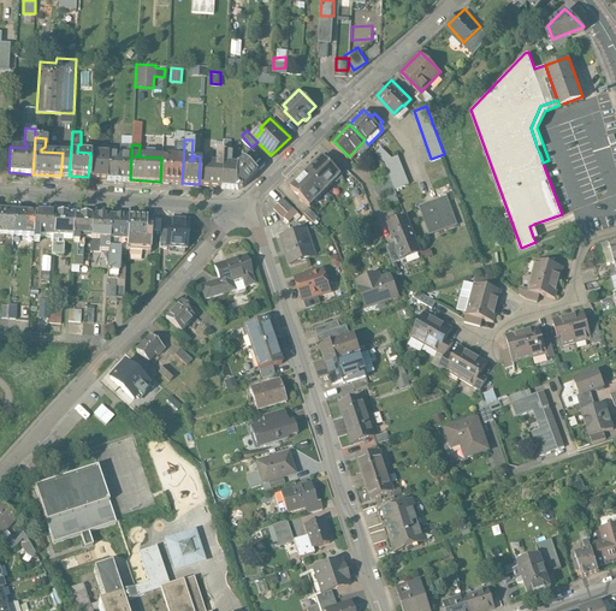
[(178,158),(166,158),(166,159),(161,159),(160,182),(182,183),(184,146),(175,146),(175,153),(178,158)]
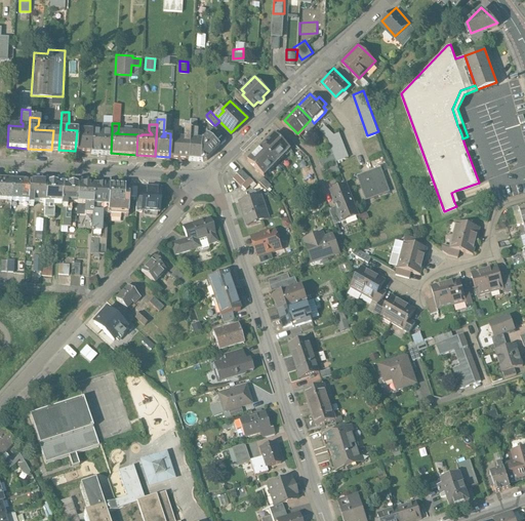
[(333,133),(324,124),(320,128),(327,135),(333,133)]
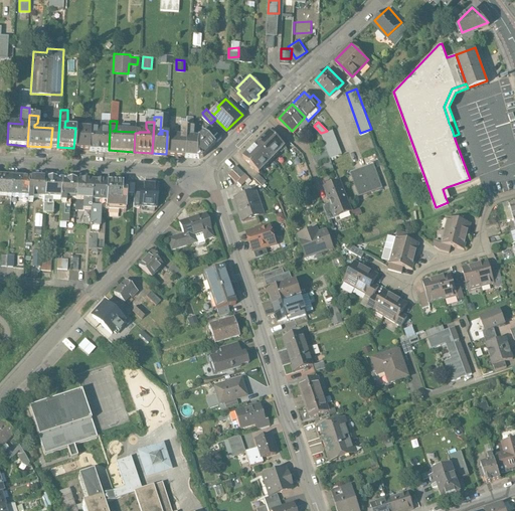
[(222,134),(211,123),(210,123),(204,129),(216,140),(222,134)]
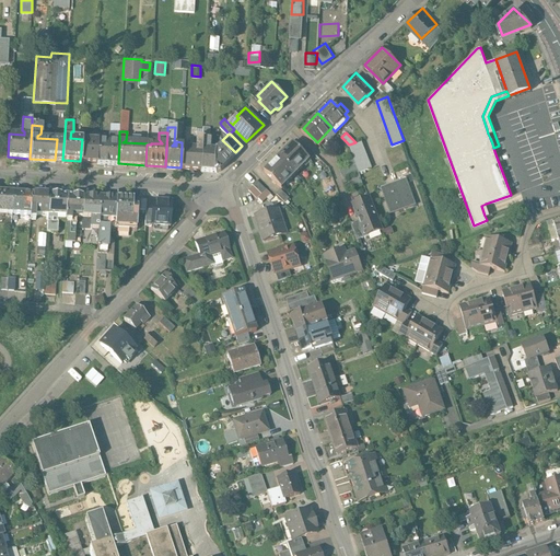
[(218,148),(209,147),(209,137),(202,137),(202,140),(201,147),(200,169),(217,169),(218,148)]
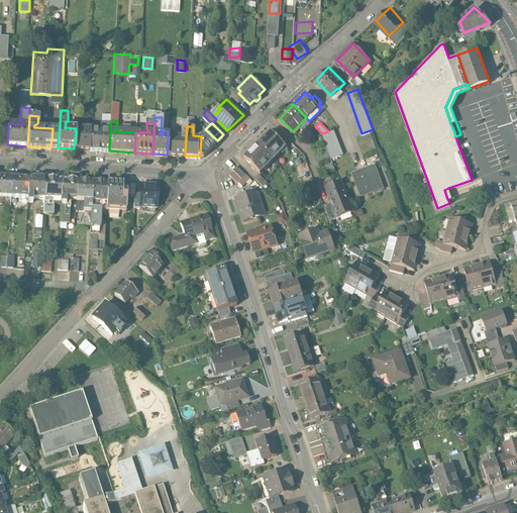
[(81,128),(76,128),(74,148),(89,149),(91,129),(91,128),(81,128)]
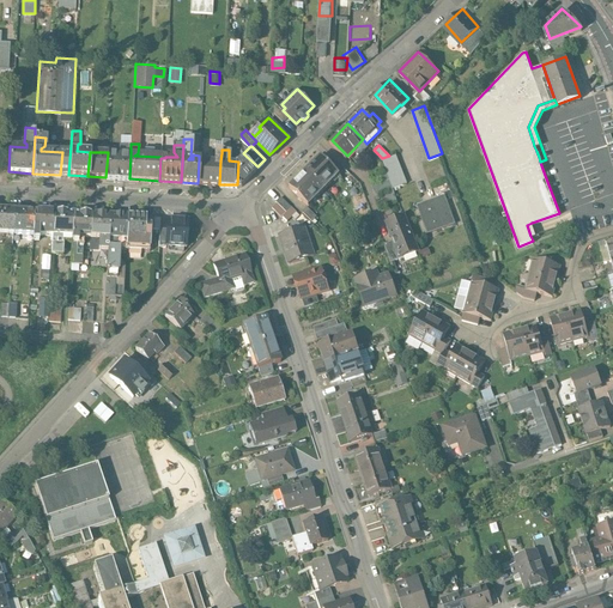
[(328,158),(322,152),(305,169),(325,187),(340,171),(328,158)]
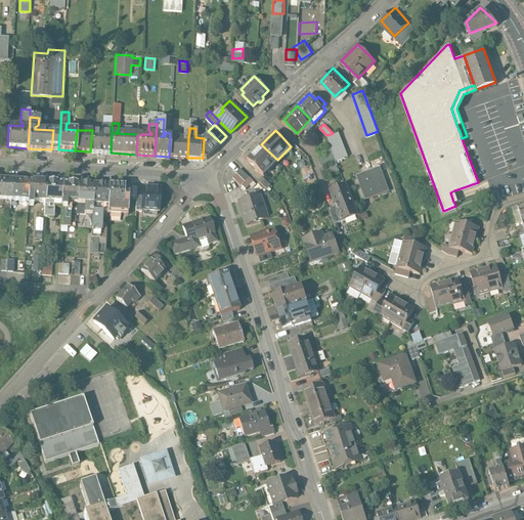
[(106,132),(92,131),(90,152),(111,153),(112,133),(106,132)]
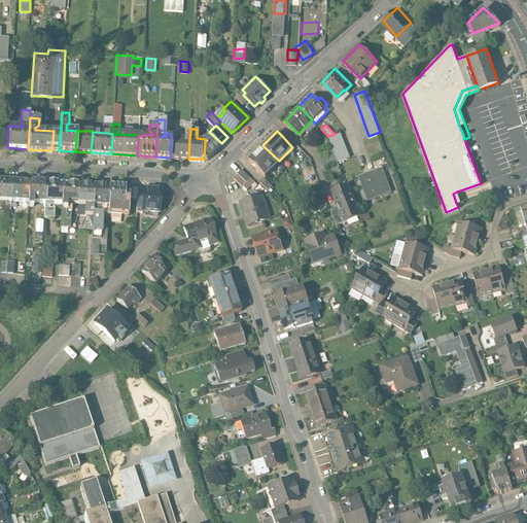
[(221,143),(209,132),(209,133),(207,138),(205,139),(204,159),(209,158),(221,143)]
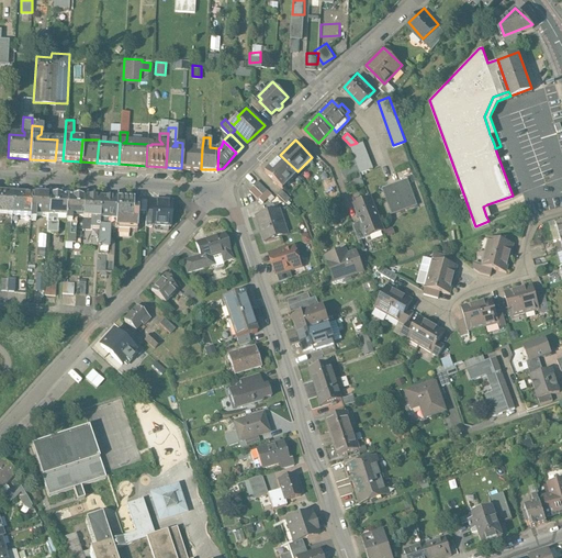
[(357,143),(350,145),(360,170),(373,166),(362,141),(357,143)]
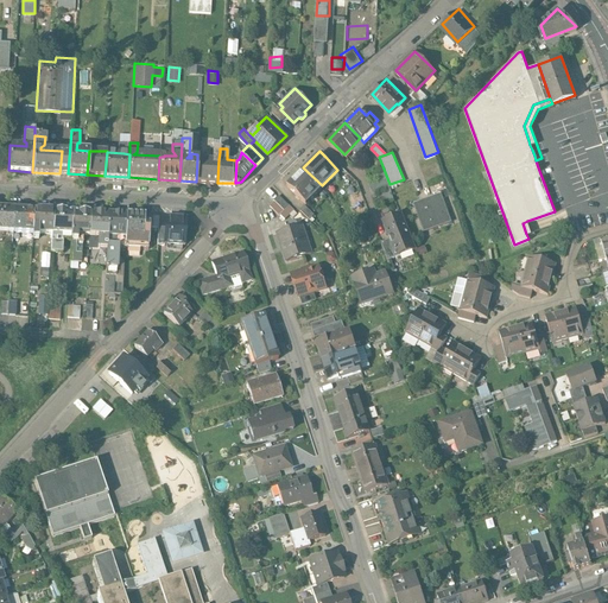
[(342,165),(330,153),(325,157),(337,170),(342,165)]
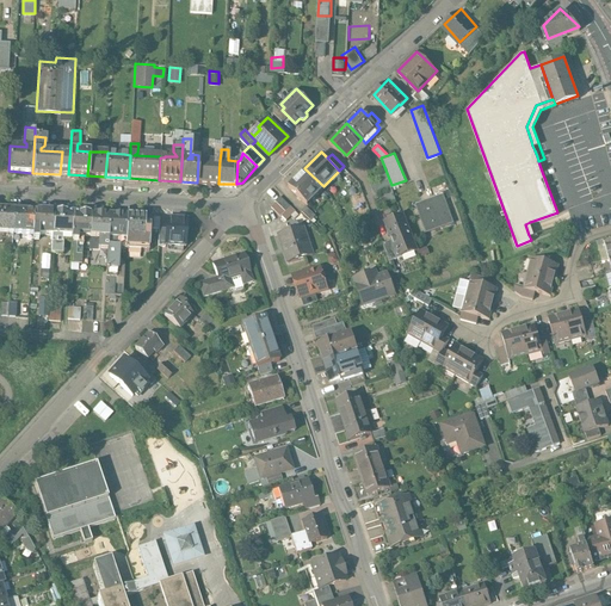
[(220,160),(198,159),(197,183),(218,184),(220,160)]
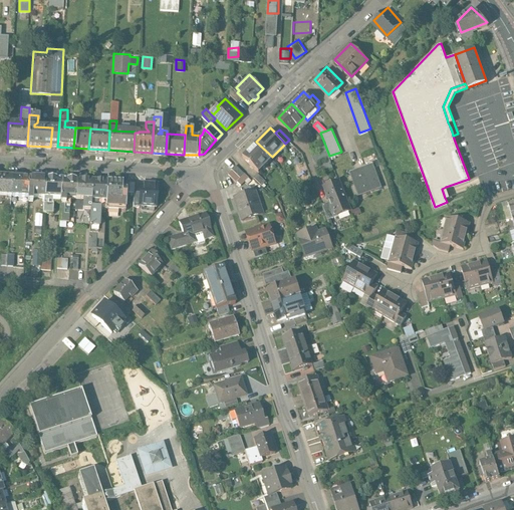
[(272,157),(256,142),(243,156),(259,171),(272,157)]
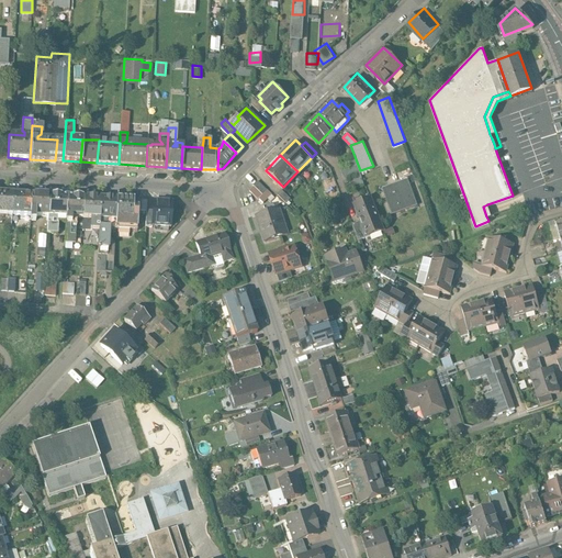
[(267,187),(258,178),(253,182),(254,183),(261,192),(267,187)]
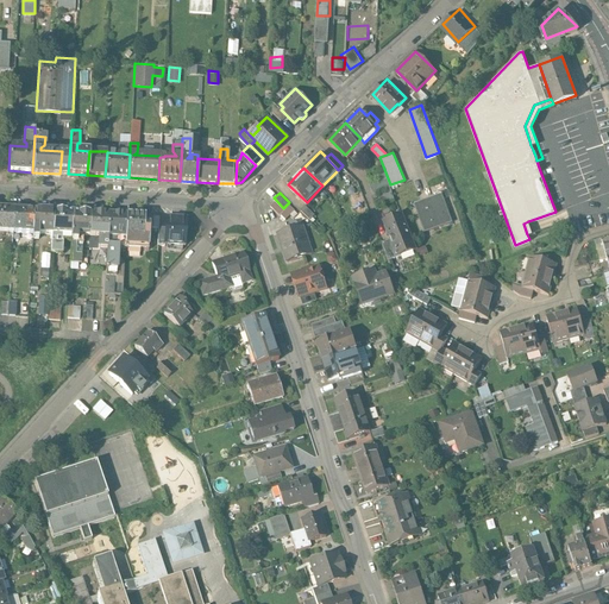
[(440,193),(413,203),(420,221),(422,220),(425,228),(450,219),(440,193)]
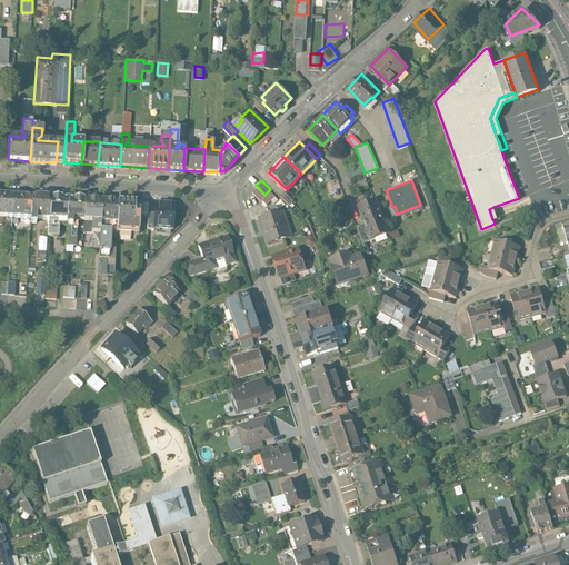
[(257,186),(252,190),(260,199),(265,195),(257,186)]
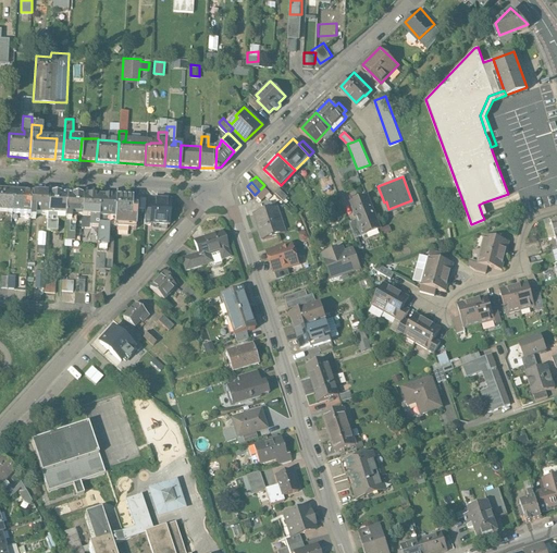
[(264,185),(256,194),(260,199),(269,191),(264,185)]
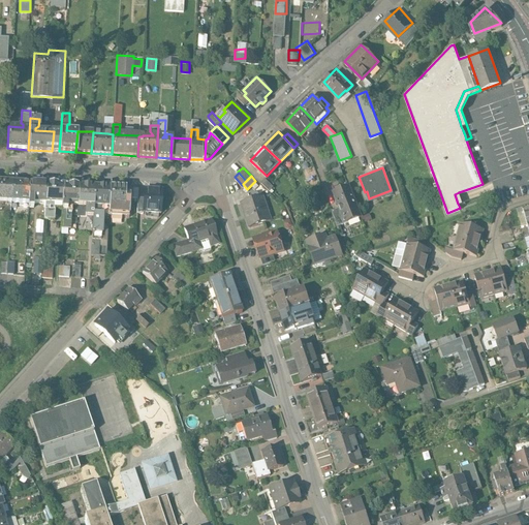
[(273,185),(265,177),(260,181),(269,189),(273,185)]
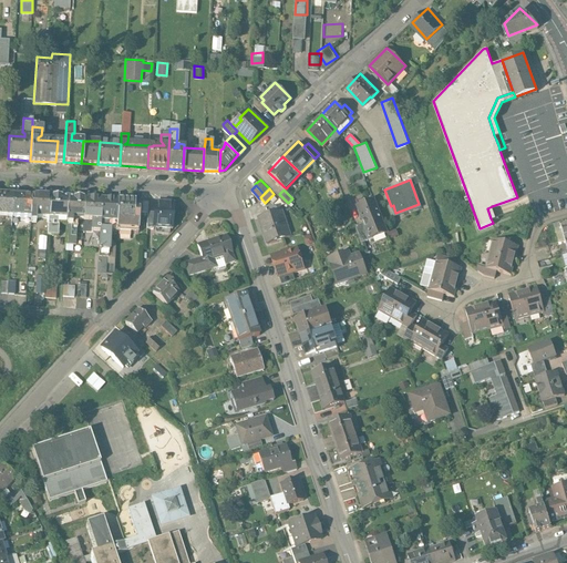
[(12,193),(0,192),(0,213),(11,214),(12,193)]
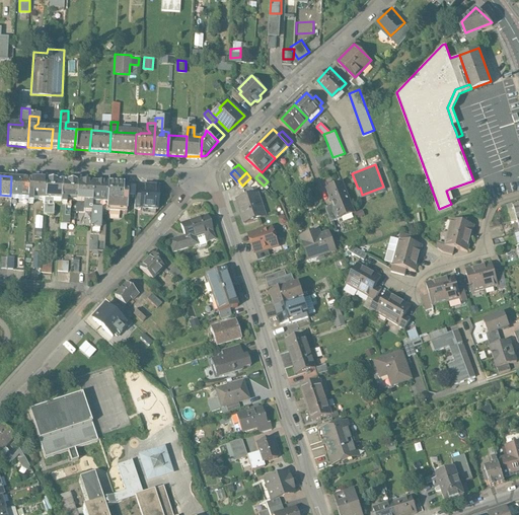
[(28,177),(11,176),(10,196),(27,197),(28,177)]
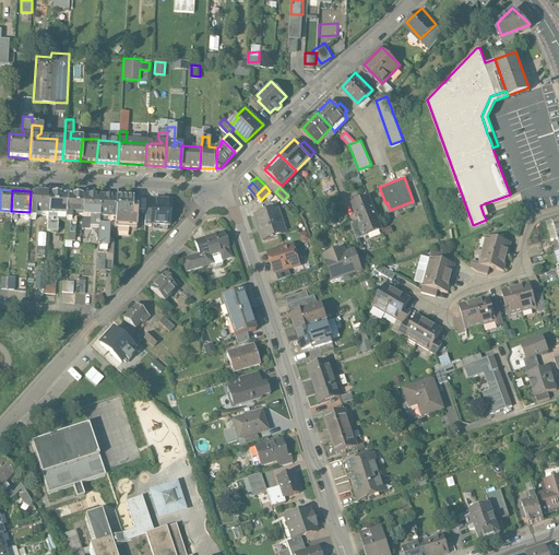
[(49,192),(31,191),(30,212),(30,216),(35,217),(35,212),(47,213),(49,192)]
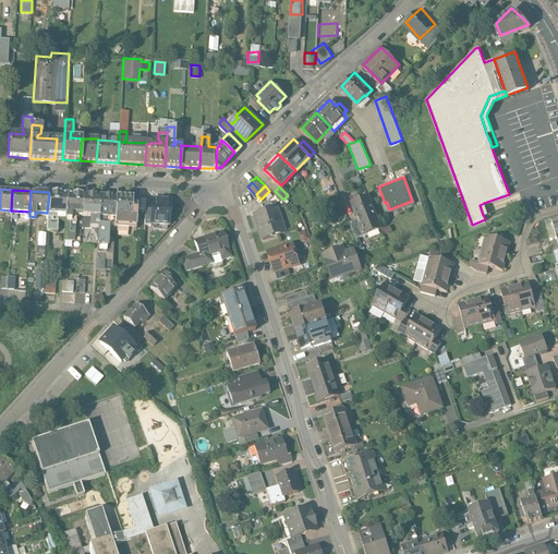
[(67,193),(49,192),(47,213),(47,230),(56,231),(57,214),(65,214),(67,193)]
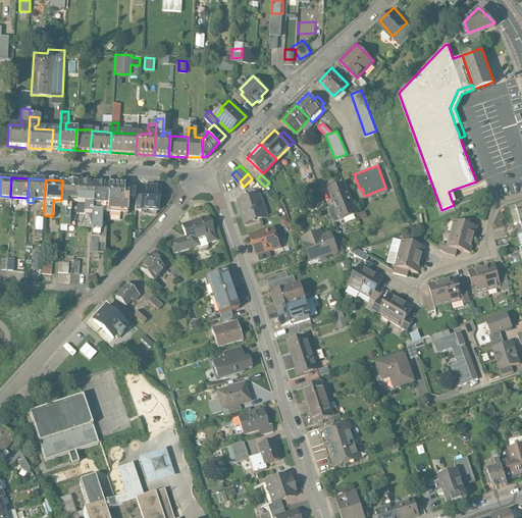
[(77,180),(62,180),(61,200),(60,221),(69,221),(70,201),(76,201),(77,180)]
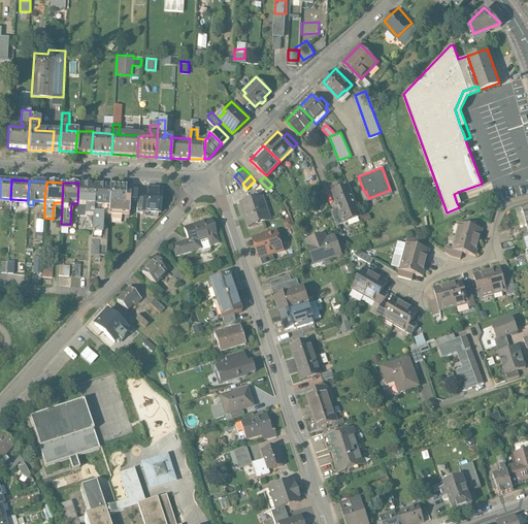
[(94,184),(78,183),(77,203),(89,204),(84,207),(84,214),(92,215),(94,184)]
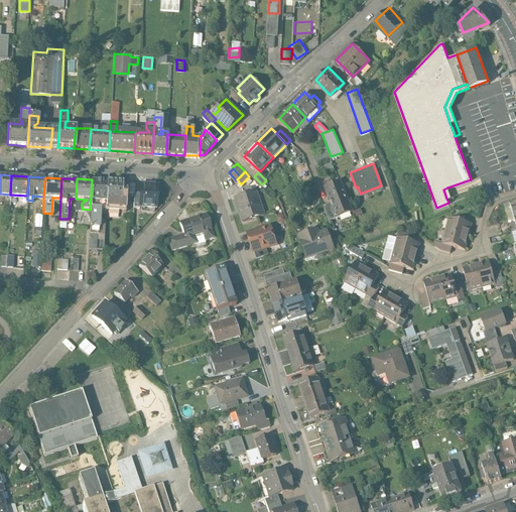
[(107,180),(92,179),(90,210),(88,248),(95,249),(96,237),(98,237),(99,209),(105,209),(107,180)]
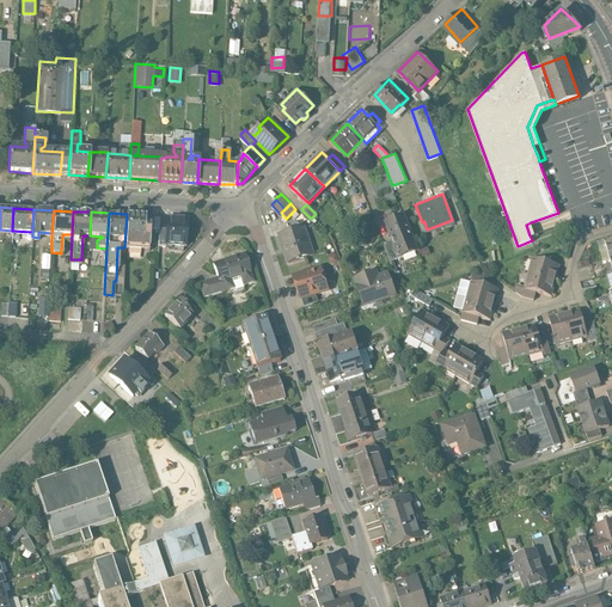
[(145,215),(127,214),(124,247),(148,249),(150,225),(145,225),(145,215)]
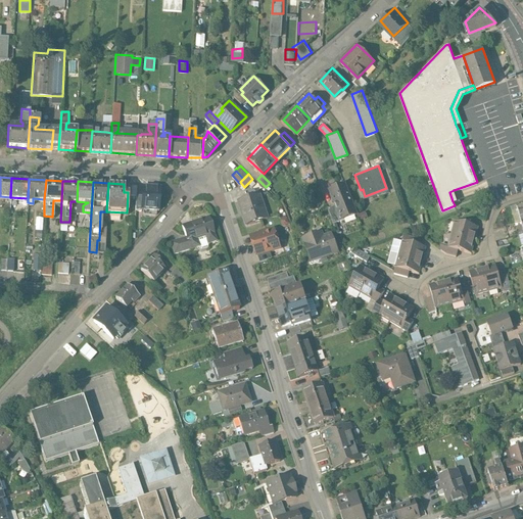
[(345,183),(330,189),(341,219),(357,214),(345,183)]
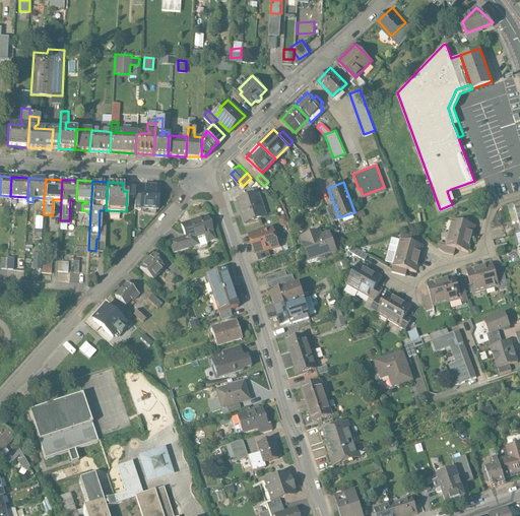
[(158,185),(141,184),(140,206),(157,207),(158,185)]
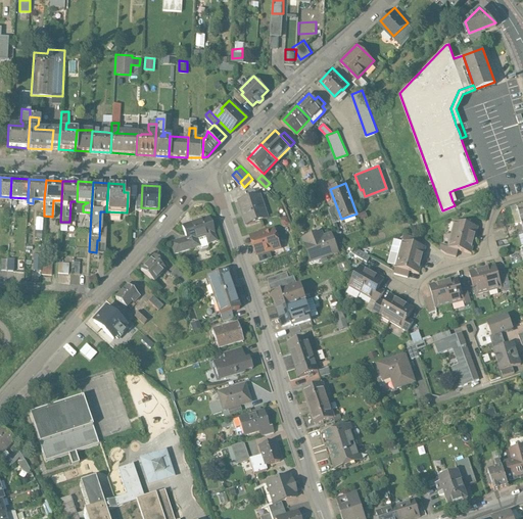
[(257,192),(238,199),(246,223),(268,216),(262,201),(260,201),(257,192)]
